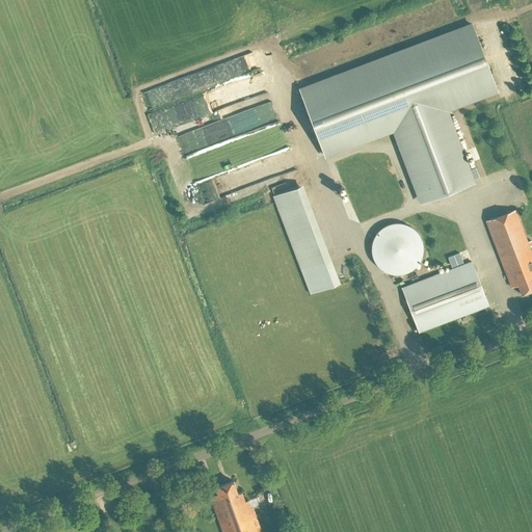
[(394,129),(402,150),(422,201),(471,182),(444,109),(497,89),(472,25),(300,90),(324,155),(394,129)]
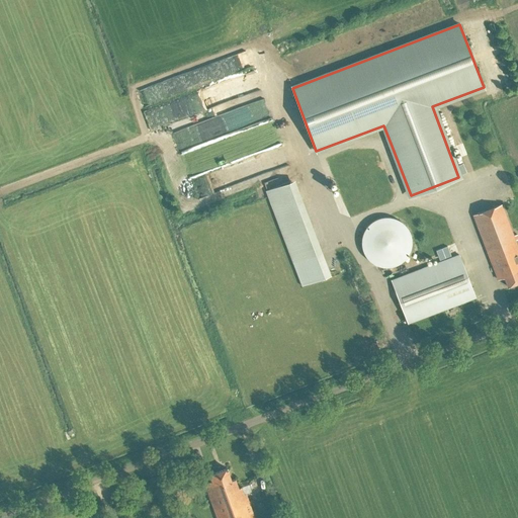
[(140,89),(146,104),(163,97),(158,82),(140,89)]
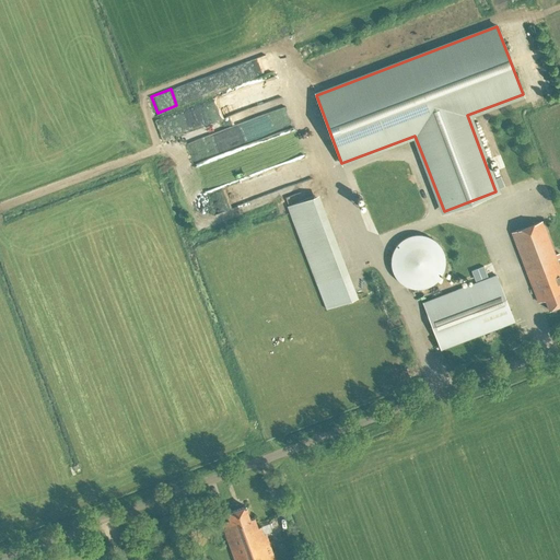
[(164,140),(223,118),(216,96),(156,119),(164,140)]
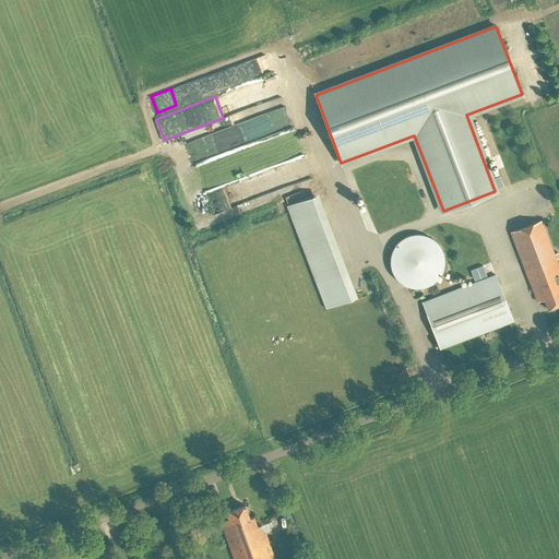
[(198,164),(225,152),(215,130),(188,142),(198,164)]
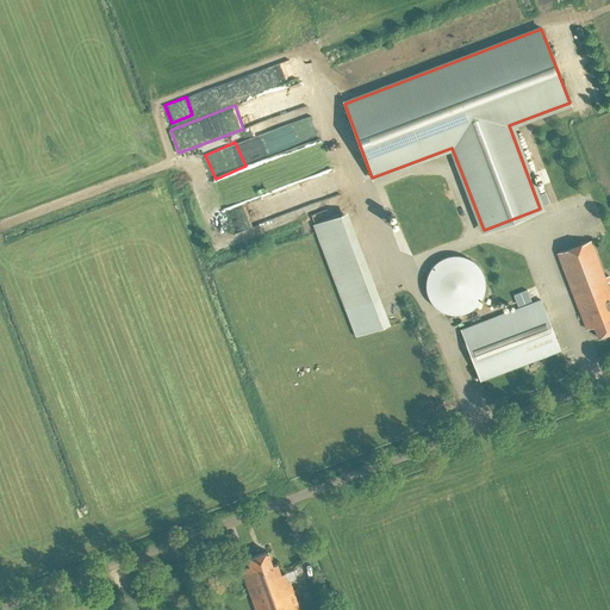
[(312,213),(315,221),(328,217),(325,209),(312,213)]
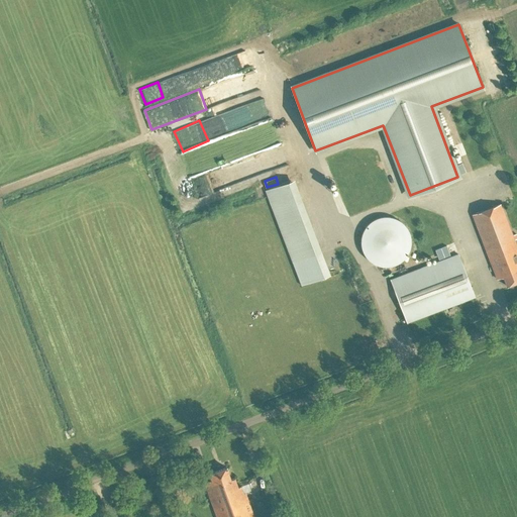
[(330,274),(295,179),(266,190),(301,285),(330,274)]
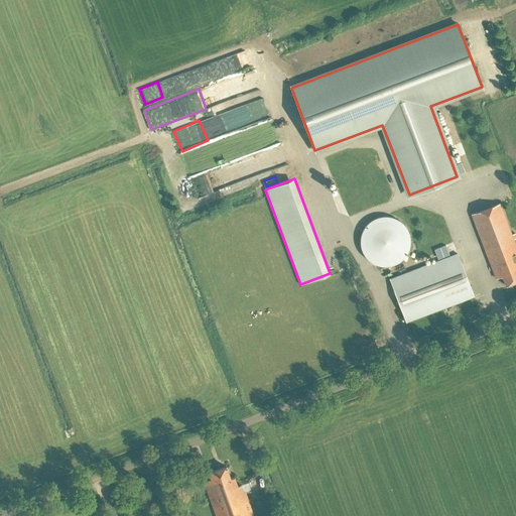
[(511,235),(499,203),(471,214),(496,278),(502,276),(506,285),(515,280),(515,247),(513,239),(515,237),(515,236),(515,233),(511,235)]
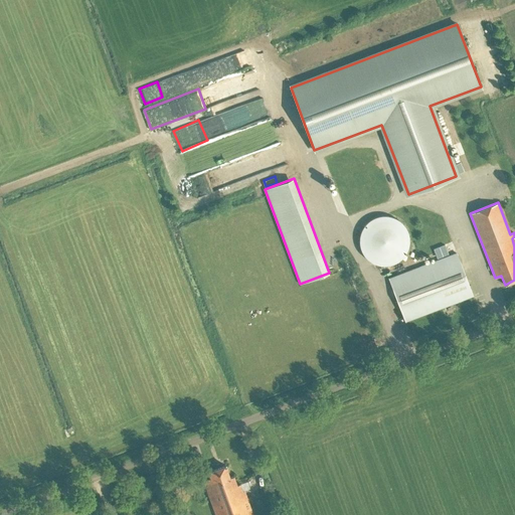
[(359,242),(361,249),(364,255),(370,261),(376,264),(383,266),(390,265),(397,262),(402,258),(406,251),(408,244),(409,237),(407,230),(403,224),(398,220),(392,216),(385,215),(378,216),(371,218),(366,223),(362,229),(359,235),(359,242)]
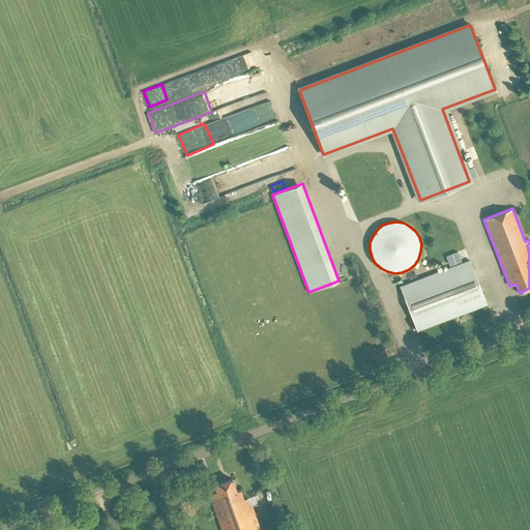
[(450,263),(463,260),(460,249),(447,254),(450,263)]
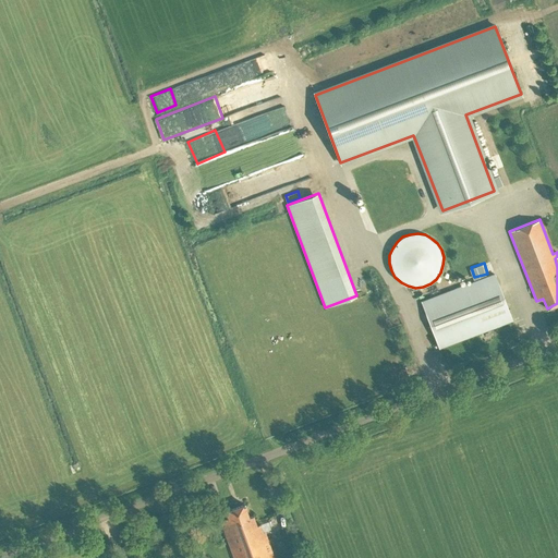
[(439,348),(511,320),(494,275),(422,302),(439,348)]
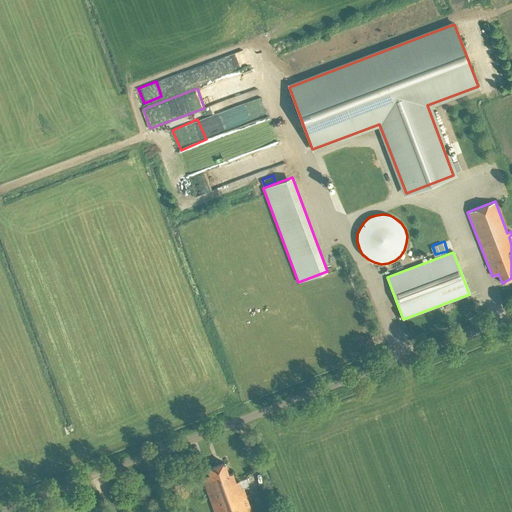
[(251,511),(243,488),(258,482),(258,481),(241,488),(238,481),(236,482),(232,473),(228,474),(224,463),(207,469),(209,475),(202,477),(214,511),(251,511)]
